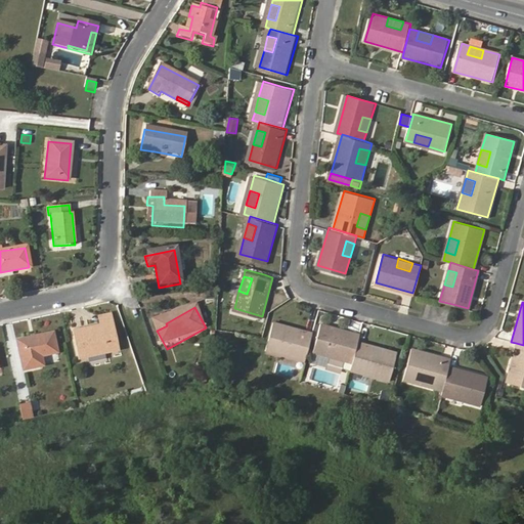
[(100,329),(113,326),(112,319),(99,321),(100,329)]
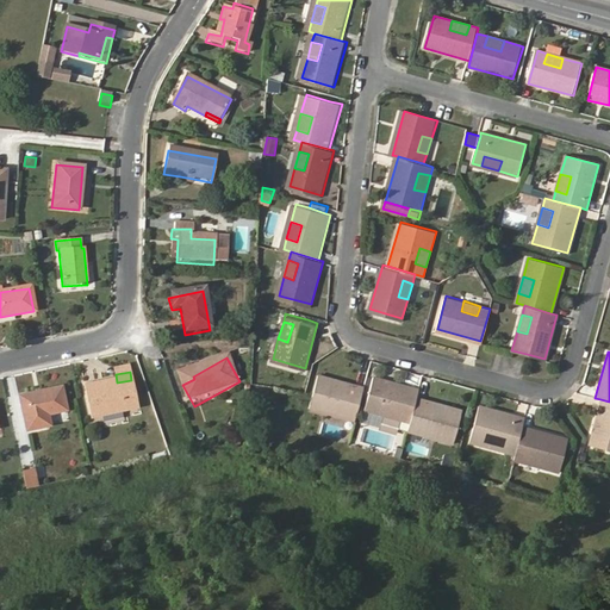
[(365,384),(319,372),(310,408),(328,412),(331,400),(348,405),(344,417),(354,421),(365,384)]
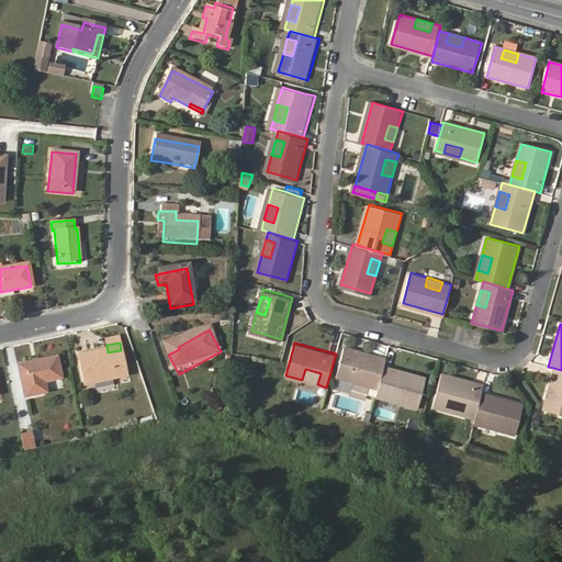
[(345,345),(341,355),(336,374),(353,379),(356,370),(371,374),(369,383),(379,386),(384,364),(386,357),(345,345)]
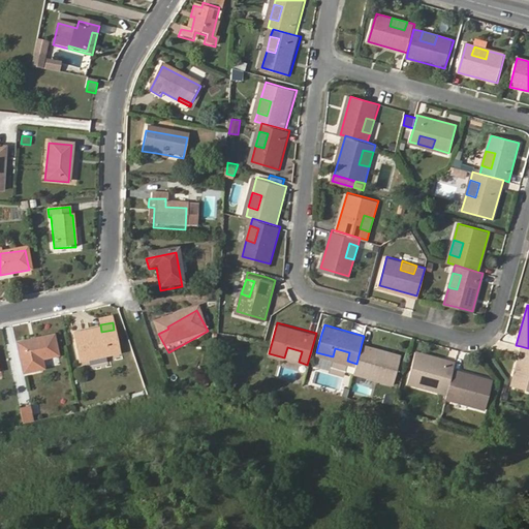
[(85,340),(85,336),(74,337),(80,363),(119,356),(114,330),(101,332),(89,335),(90,339),(85,340)]
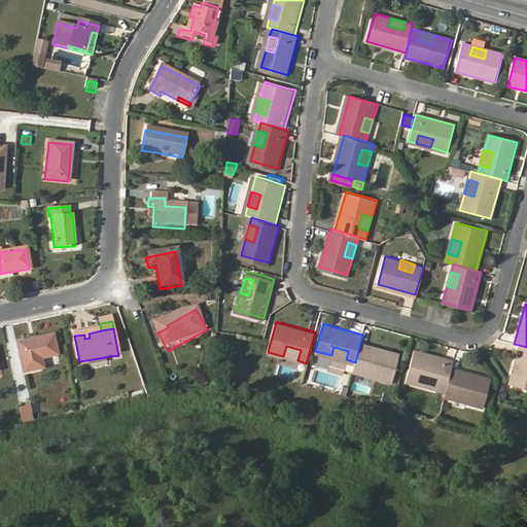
[(55,335),(19,342),(24,372),(36,370),(34,360),(43,358),(59,355),(55,335)]
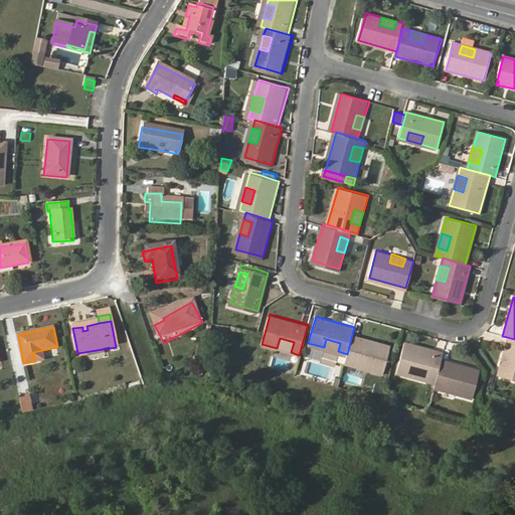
[(347,354),(344,362),(352,364),(354,355),(369,359),(366,368),(381,372),(389,344),(352,334),(347,354)]
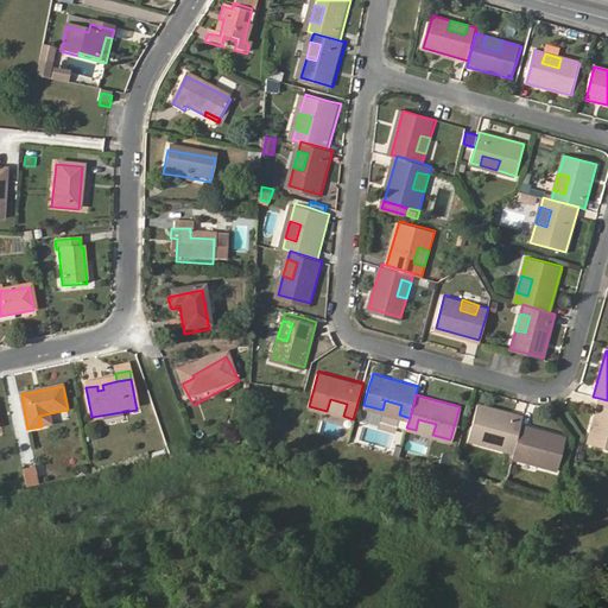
[(607,400),(599,398),(586,442),(607,448),(607,400)]
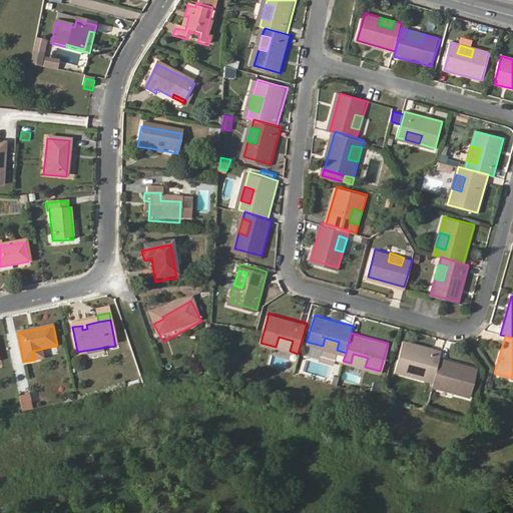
[(279,337),(276,347),(290,351),(293,341),(279,337)]
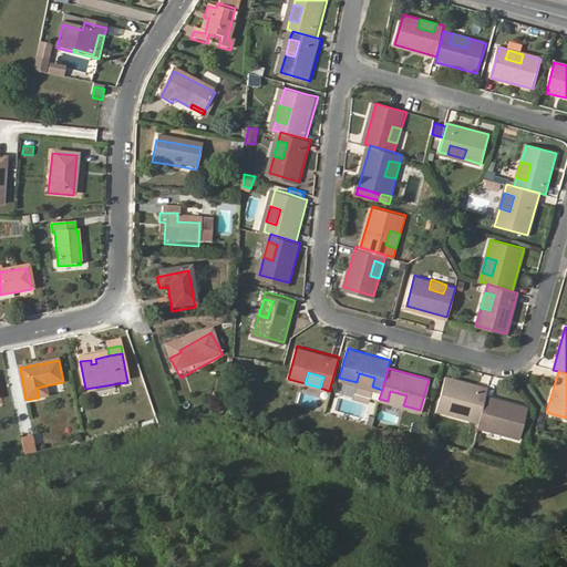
[(359,373),(357,382),(372,387),(374,378),(359,373)]
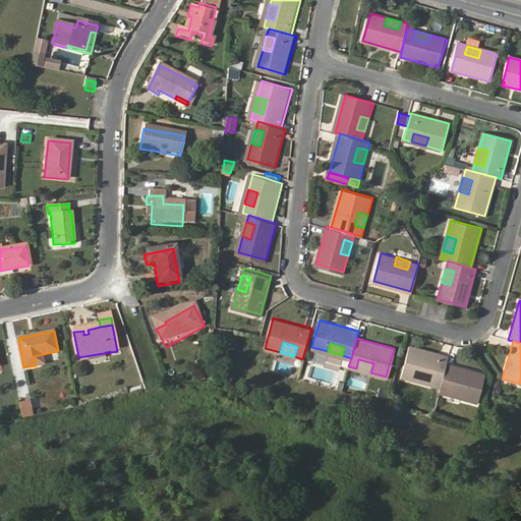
[(408,344),(406,352),(400,375),(416,380),(418,369),(432,373),(429,384),(438,386),(445,362),(447,355),(408,344)]
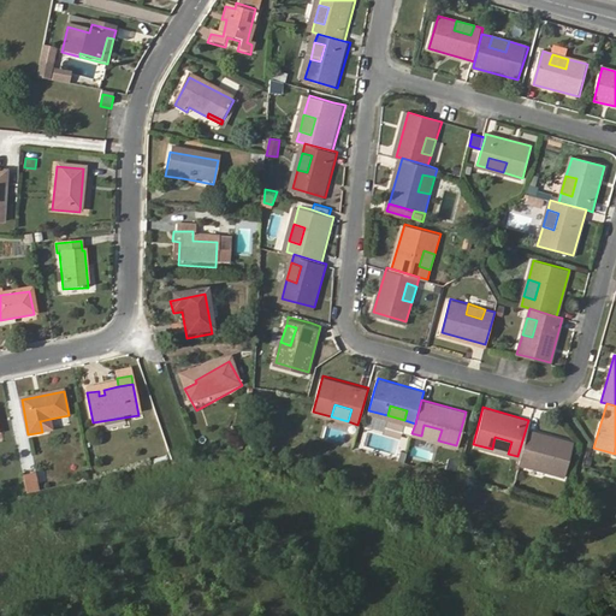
[(40,421),(42,432),(52,430),(51,419),(40,421)]
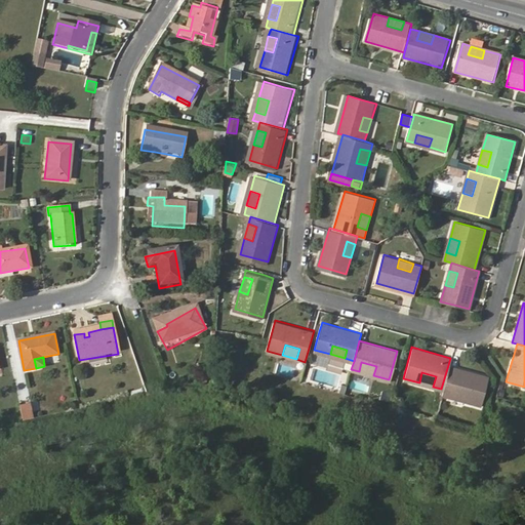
[(361,362),(359,371),(373,375),(376,366),(361,362)]
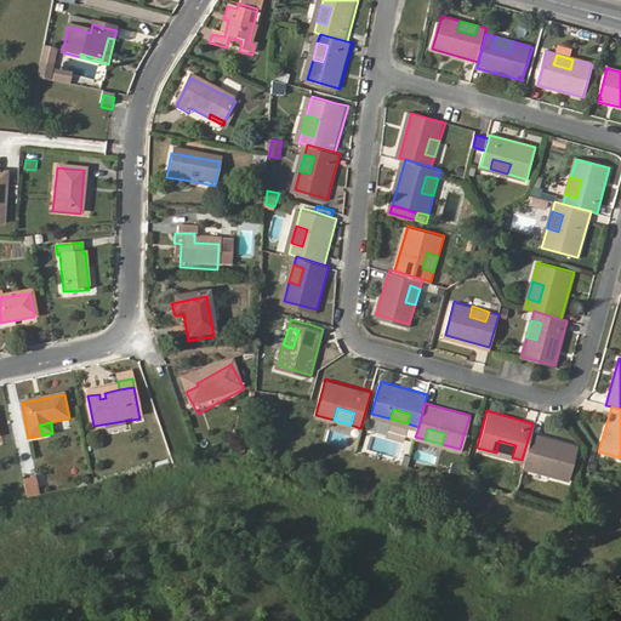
[(388,431),(387,436),(374,432),(368,450),(398,459),(405,436),(388,431)]
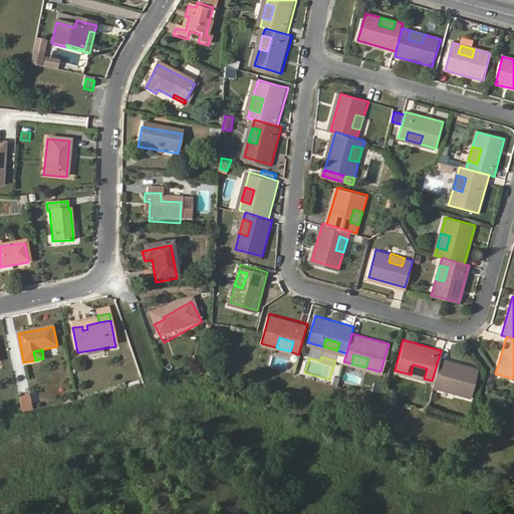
[(432,380),(431,386),(439,388),(441,379),(455,383),(453,392),(469,397),(476,368),(439,357),(432,380)]
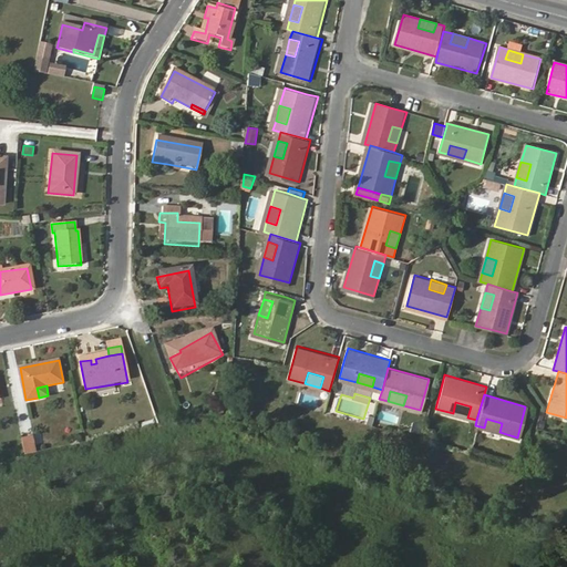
[(455,402),(453,413),(467,418),(471,406),(455,402)]
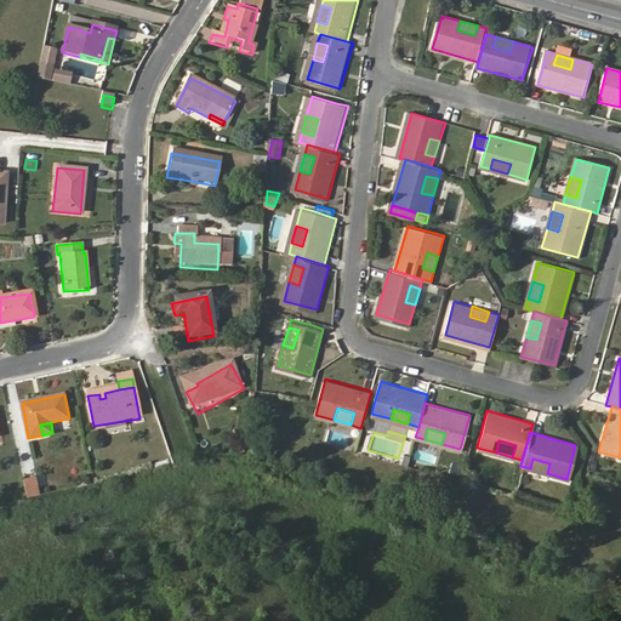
[(533,459),(530,468),(547,473),(550,463),(533,459)]
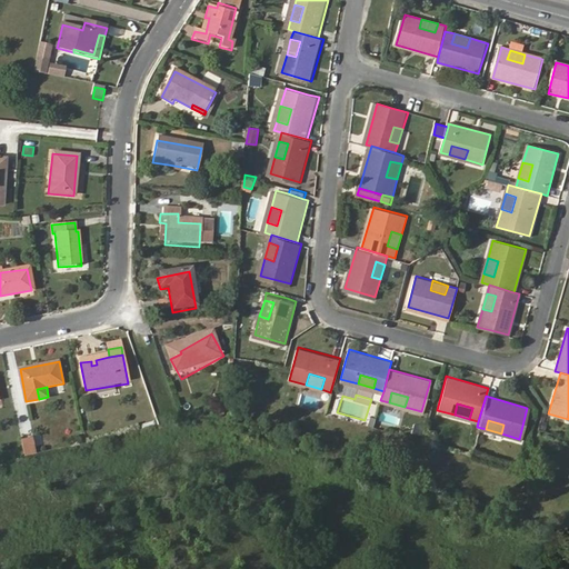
[(27,456),(39,452),(35,435),(22,438),(27,456)]
